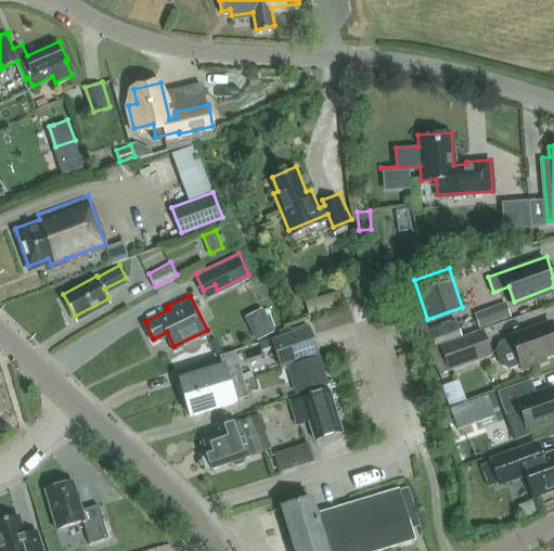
[(505,299),(474,311),(479,325),(511,315),(505,299)]
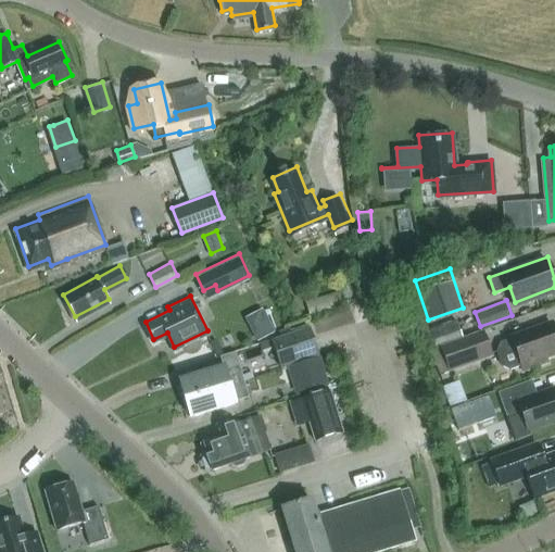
[(260,337),(278,328),(266,304),(248,313),(260,337)]
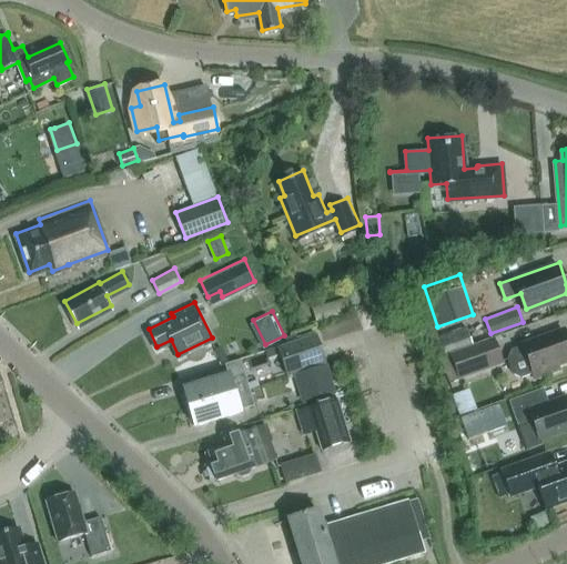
[(437,335),(444,351),(472,341),(466,324),(437,335)]
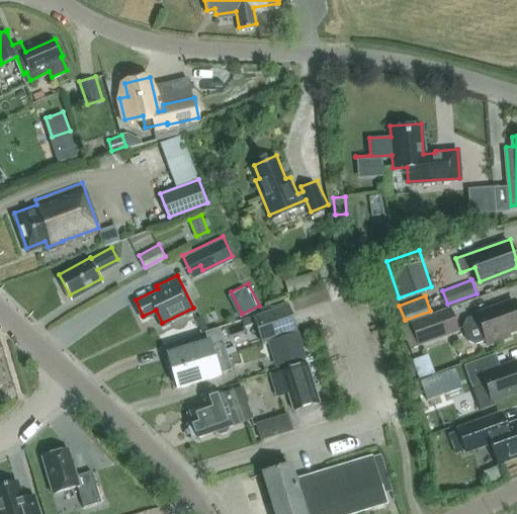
[(516,303),(515,298),(466,317),(463,325),(467,338),(476,342),(487,338),(488,342),(510,334),(509,330),(516,326),(516,303)]
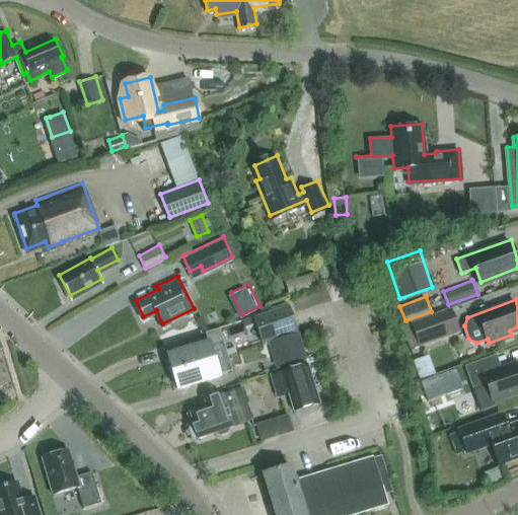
[(256,321),(263,340),(297,327),(289,302),(254,314),(256,321)]
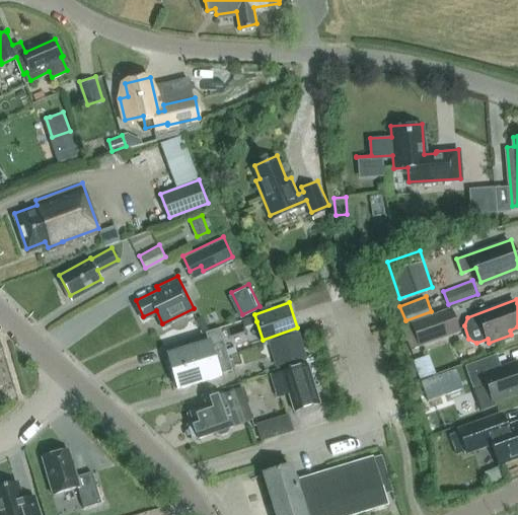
[(460,329),(452,305),(411,320),(411,321),(402,324),(411,348),(420,344),(420,345),(460,329)]
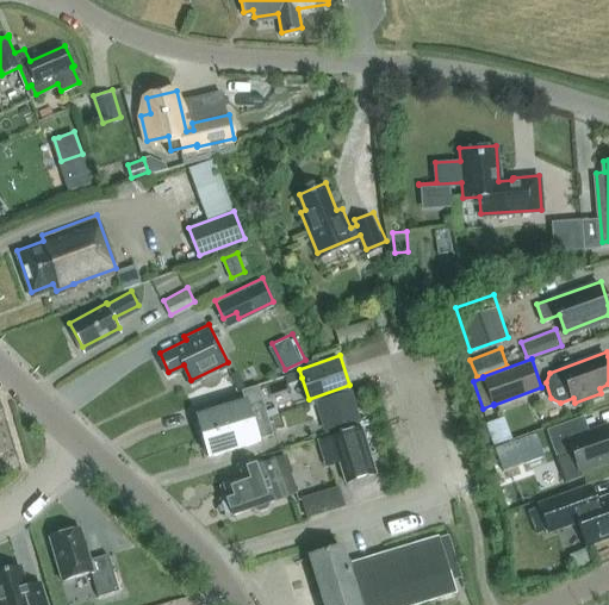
[(302,378),(299,369),(285,374),(289,382),(302,378)]
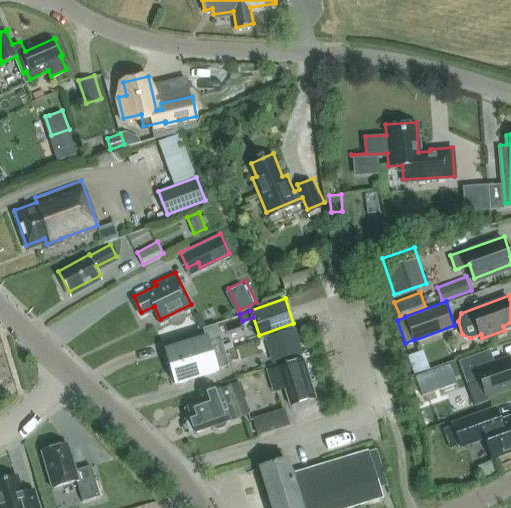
[(294,326),(266,335),(273,358),(301,349),(294,326)]
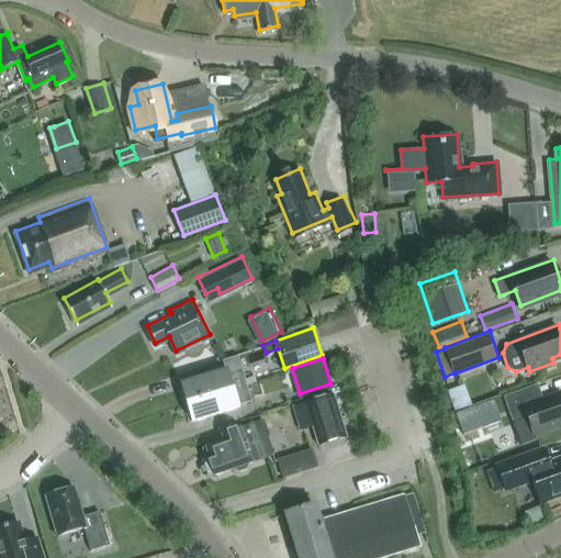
[(181,381),(187,400),(246,381),(242,366),(227,370),(226,367),(203,375),(181,381)]
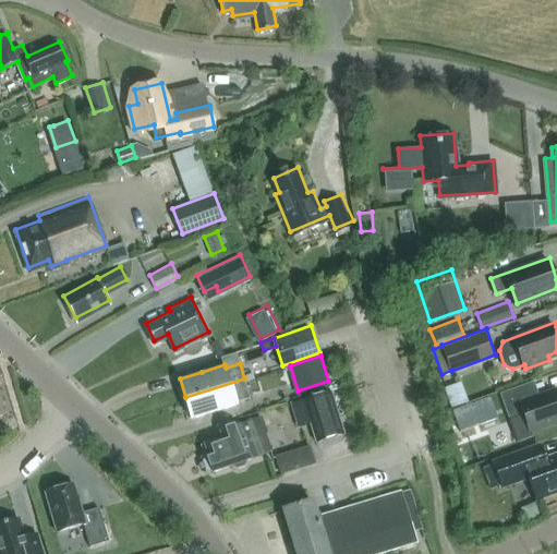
[(244,378),(185,397),(191,416),(235,401),(235,399),(250,395),(244,378)]
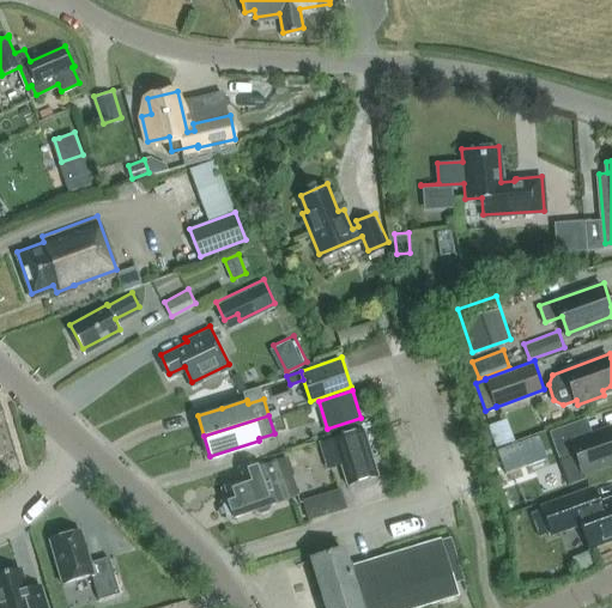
[(611,425),(593,433),(587,417),(551,430),(562,457),(576,453),(582,470),(611,458),(611,425)]
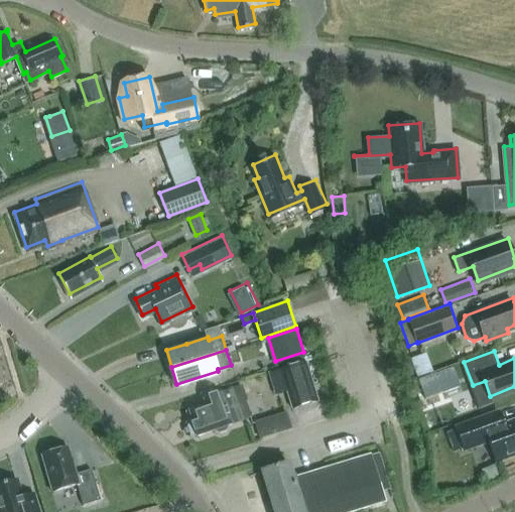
[(292,405),(317,398),(305,360),(280,367),(292,405)]
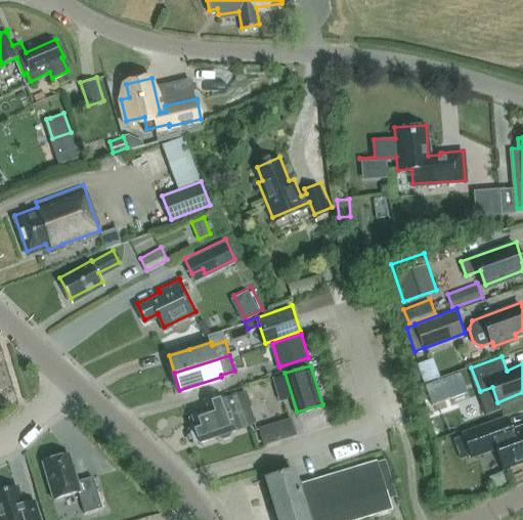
[(461,371),(426,383),(433,402),(467,390),(461,371)]
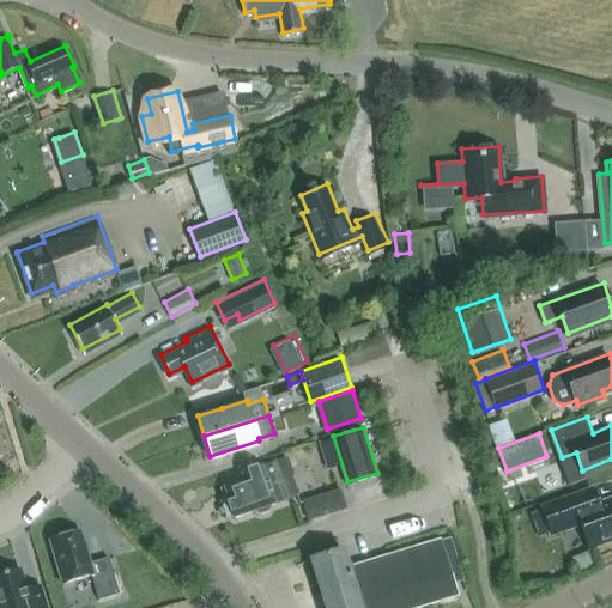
[(223,503),(225,511),(225,510),(232,514),(234,515),(253,508),(261,512),(268,510),(273,500),(276,499),(298,491),(291,473),(294,472),(288,455),(262,463),(262,462),(242,470),(243,476),(224,484),(228,494),(226,494),(226,496),(223,503)]
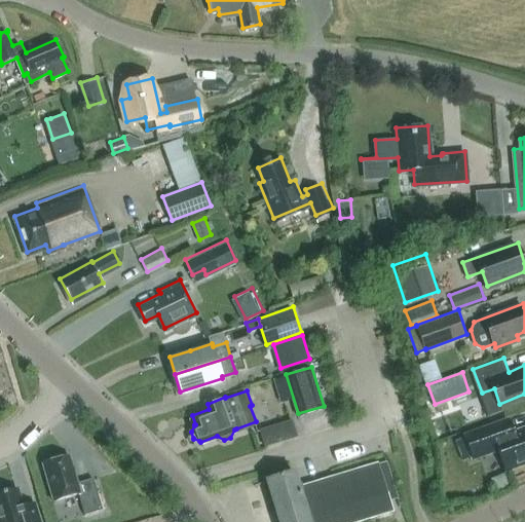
[(524,424),(514,430),(509,417),(465,433),(474,456),(498,447),(507,469),(524,460),(524,424)]
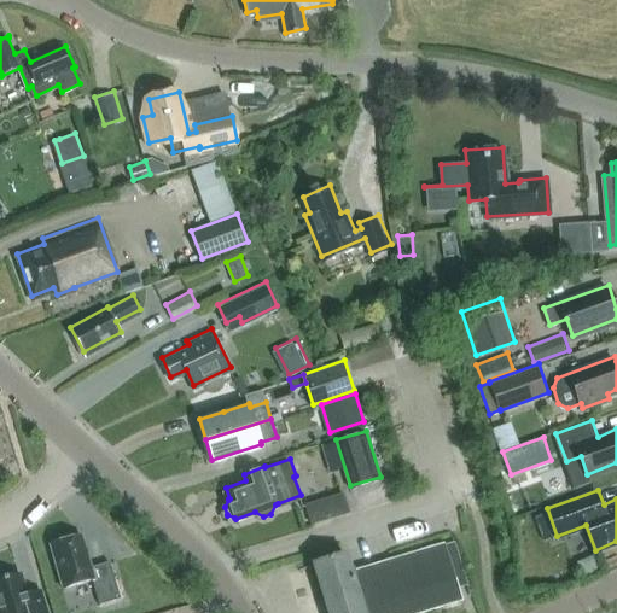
[(344,492),(326,498),(331,517),(349,511),(344,492)]
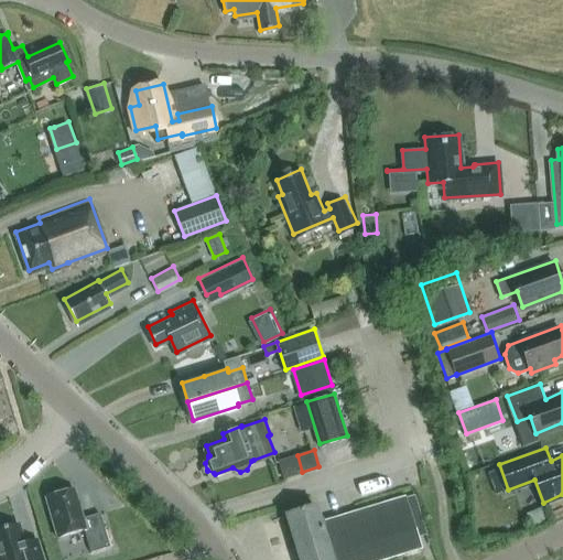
[(84,516),(76,487),(46,495),(57,535),(84,527),(90,549),(109,545),(100,510),(84,516)]
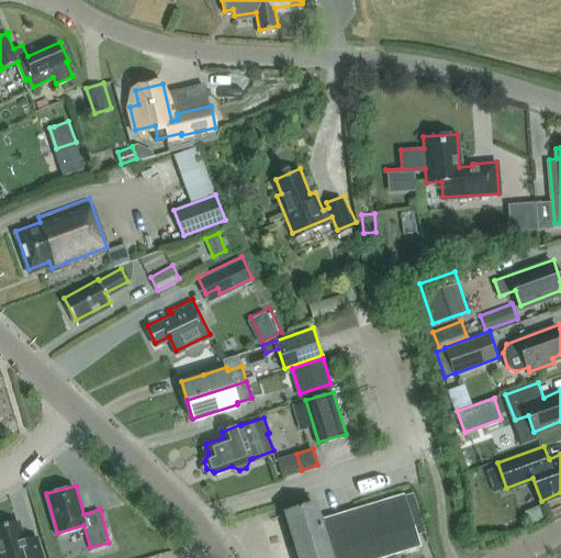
[(412,490),(403,492),(320,519),(314,502),(284,511),(299,557),(368,557),(418,543),(415,529),(423,527),(412,490)]
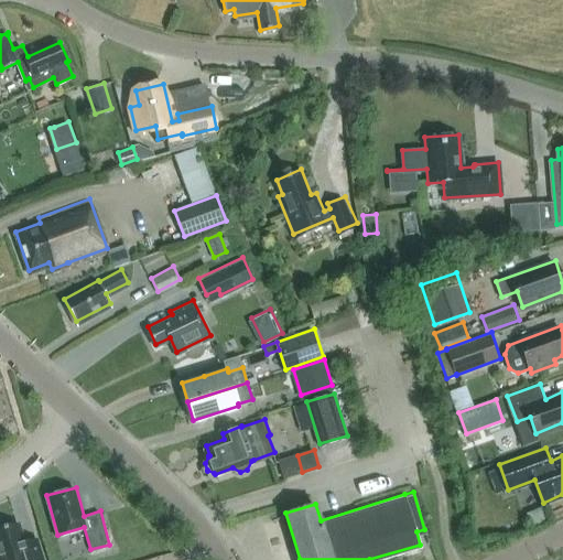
[(0,559),(42,559),(39,549),(35,536),(22,539),(18,523),(0,527),(0,559)]
